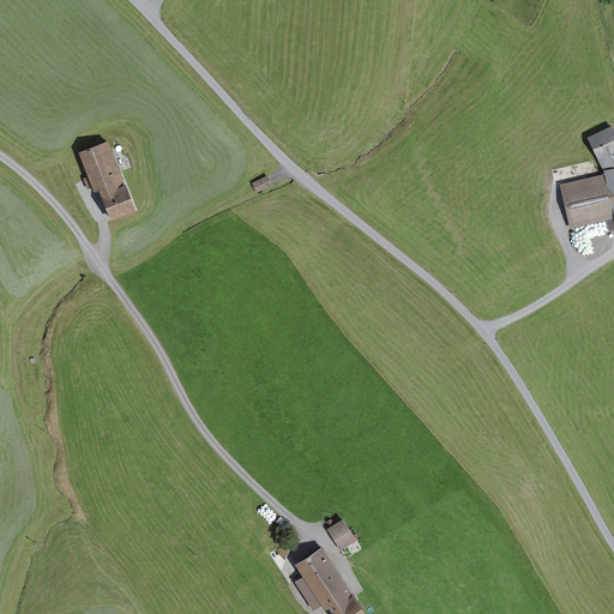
[(601,179),(561,188),(571,227),(613,217),(613,222),(613,140),(606,126),(583,139),(599,164),(601,179)]
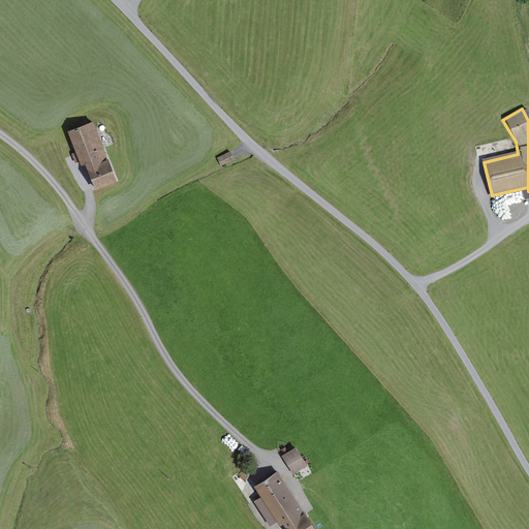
[(96,188),(118,180),(109,157),(107,157),(93,120),(68,130),(76,151),(72,153),(75,162),(80,160),(81,163),(86,161),(96,188)]
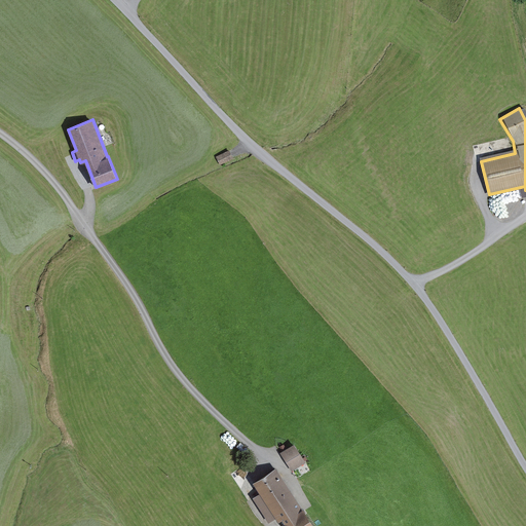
[(229,152),(217,157),(221,164),(233,159),(229,152)]
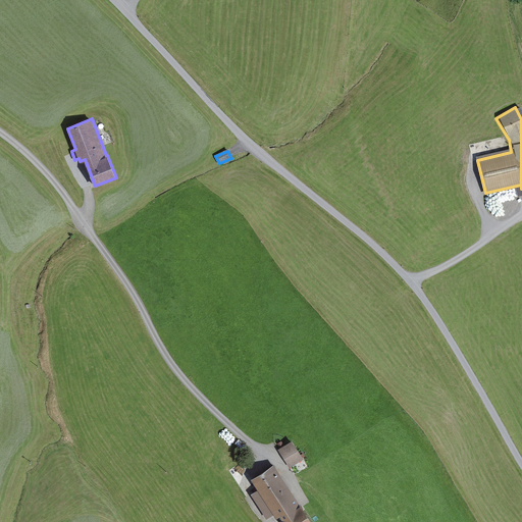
[(292,439),(277,449),(290,467),(304,458),(292,439)]
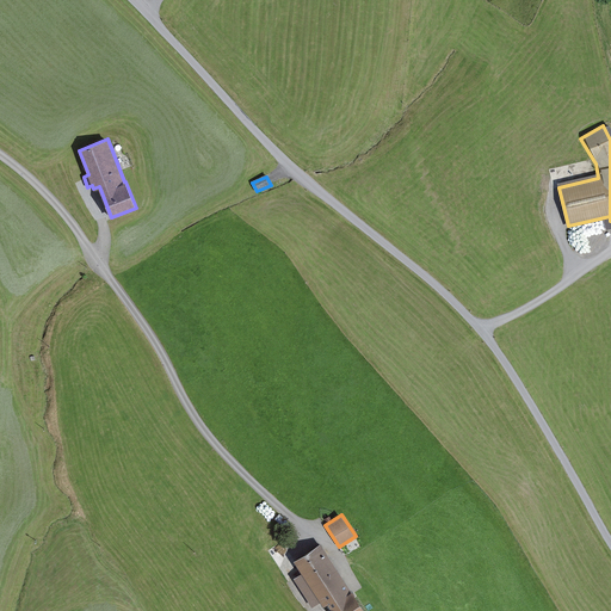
[(366,610),(321,542),(294,560),(302,572),(292,578),(312,606),(320,602),(323,606),(328,603),(333,610),(366,610)]
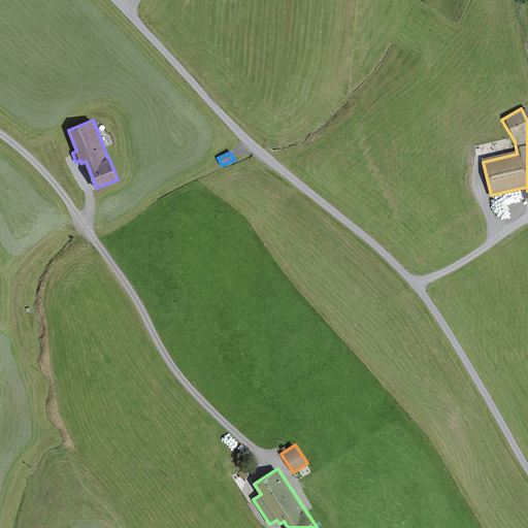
All buildings are outlined.
